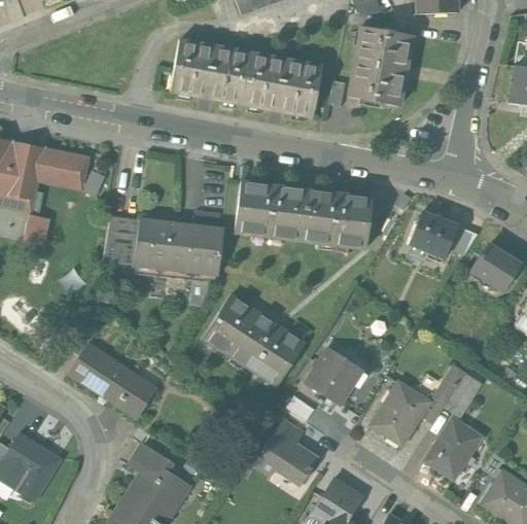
[(252,9),(248,0),(236,0),(241,13),(252,9)]
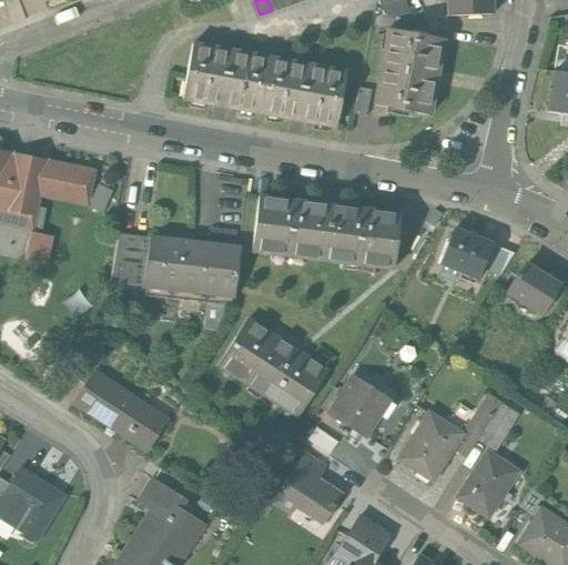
[(267,0),(272,10),(284,7),(281,0),(267,0)]
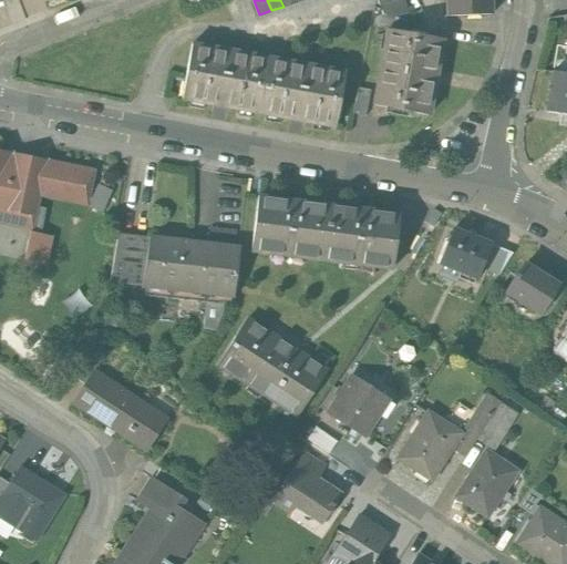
[(379,0),(384,12),(412,18),(413,17),(405,0),(379,0)]
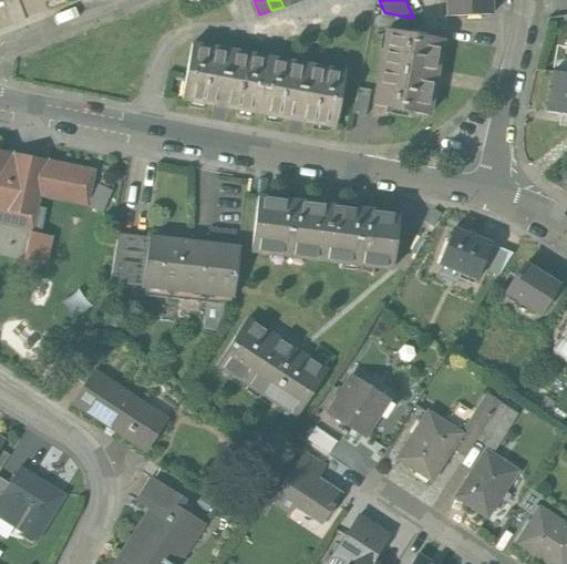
[(446,0),(447,14),(492,12),(491,0),(446,0)]
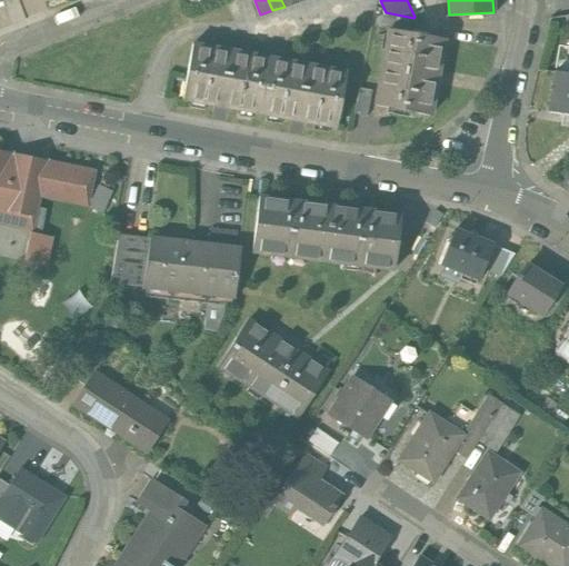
[(445,38),(392,27),(377,103),(429,113),(445,38)]
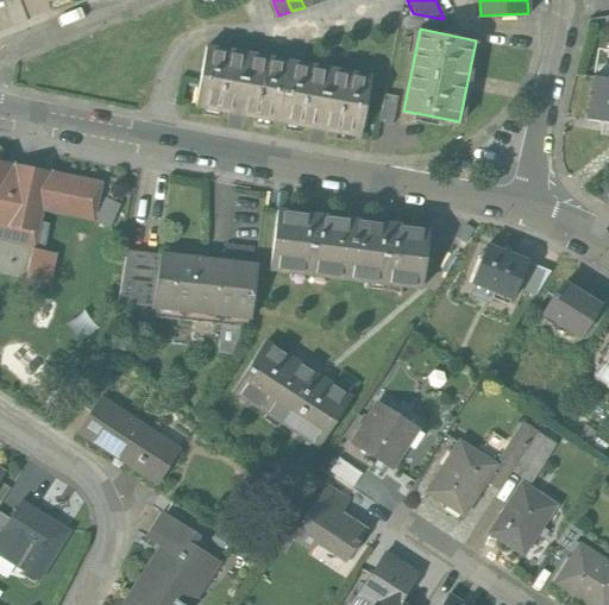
[(370,76),(207,48),(198,104),(360,131),(370,76)]
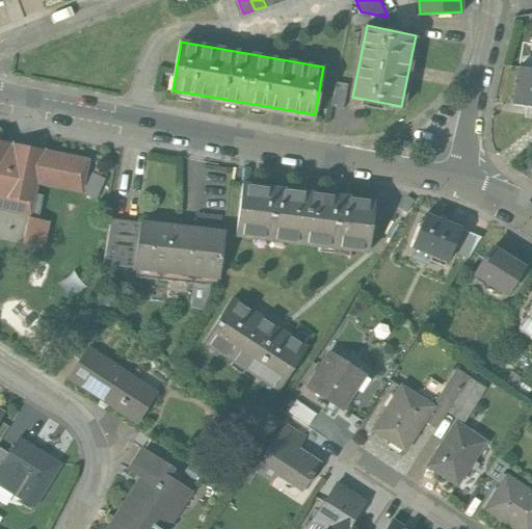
[(531,71),(520,70),(515,104),(531,105),(531,71)]
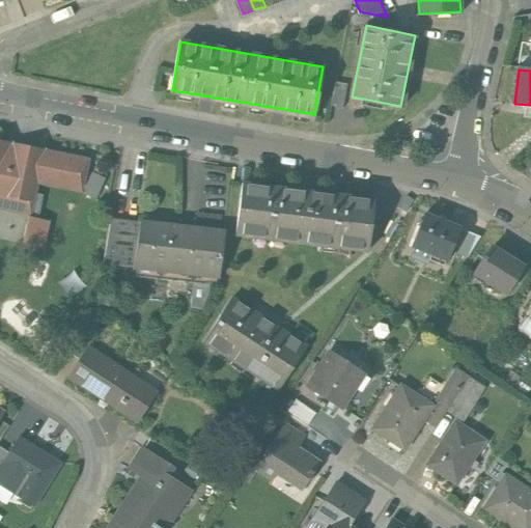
[(89,150),(0,131),(0,203),(27,210),(20,242),(46,248),(53,216),(42,213),(46,190),(36,188),(38,177),(81,188),(89,150)]
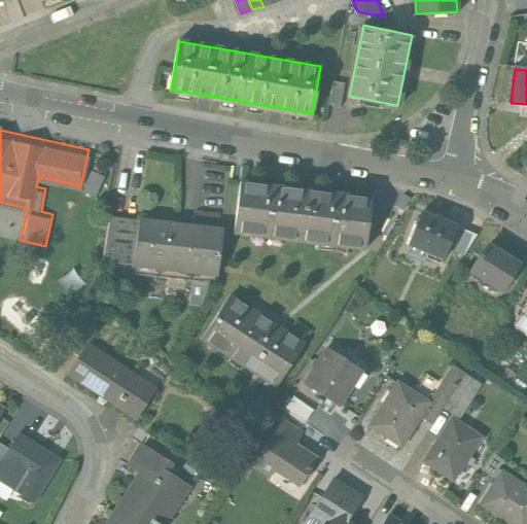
[(198,150),(180,147),(178,159),(196,162),(198,150)]
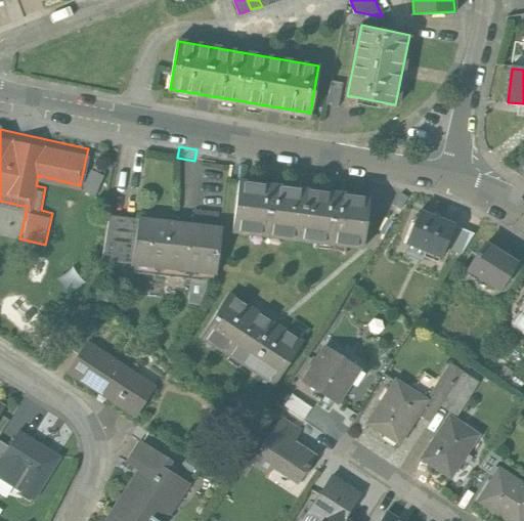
[(304,188),(241,181),(235,229),(299,236),(304,188)]
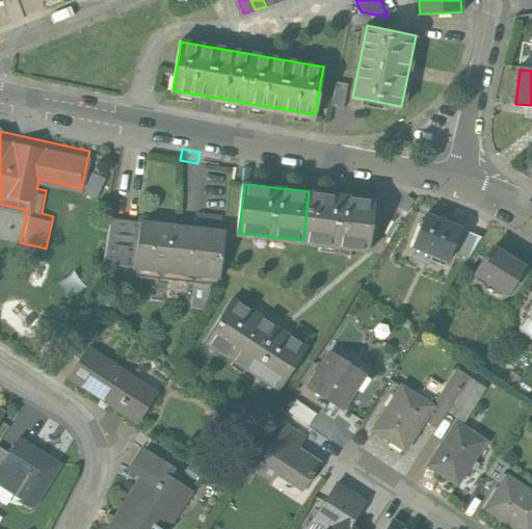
[(374,200),(309,191),(303,240),(369,248),(374,200)]
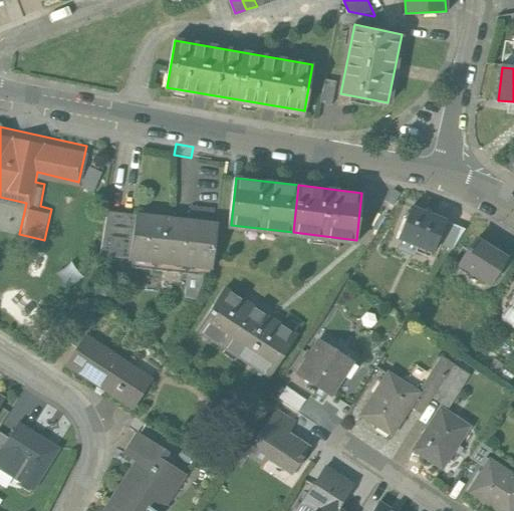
[(445,220),(411,207),(400,237),(419,245),(417,251),(429,256),(432,249),(434,250),(437,242),(445,220)]
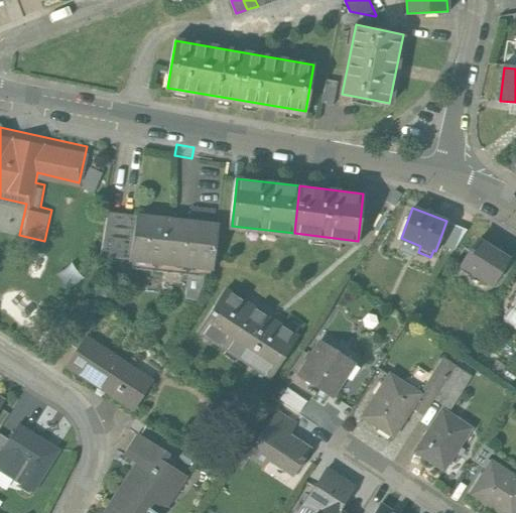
[(136,214),(107,211),(100,255),(129,258),(136,214)]
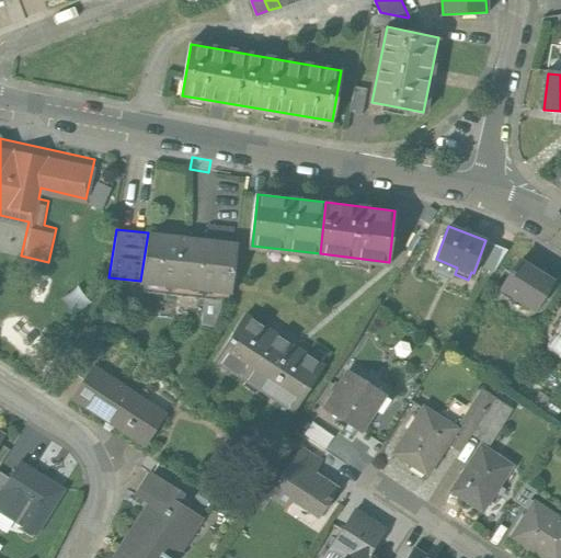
[(235,241),(148,232),(140,281),(229,291),(235,241)]
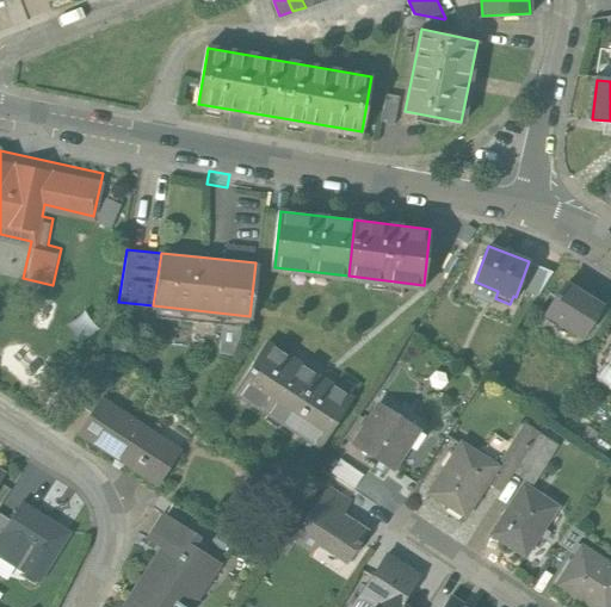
[(553,270),(529,261),(519,287),(537,293),(553,270)]
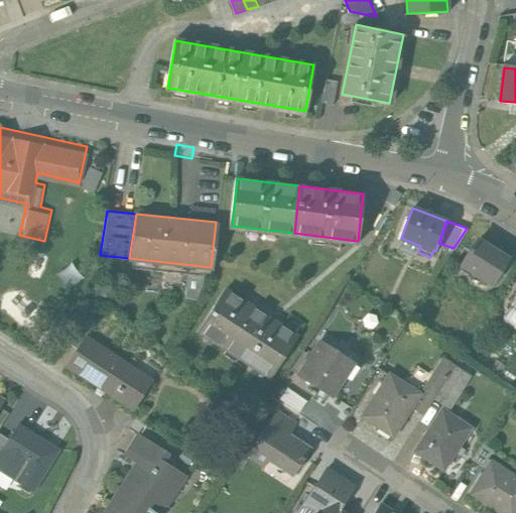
[(507,257),(479,238),(478,237),(471,248),(470,248),(459,264),(460,265),(461,264),(491,284),(491,285),(492,285),(502,269),(501,268),(509,257),(508,256),(507,257)]
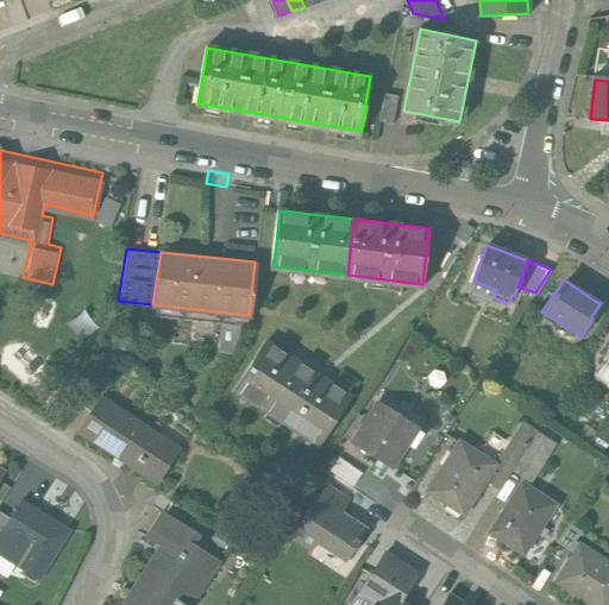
[(268,342),(236,389),(264,409),(296,361),(268,342)]
